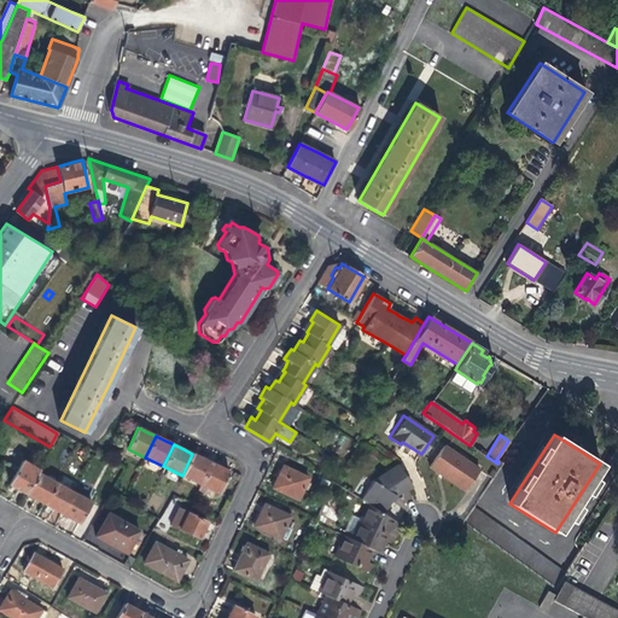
[(445,447),(443,445),(429,466),(431,468),(448,479),(464,490),(477,470),(445,447)]
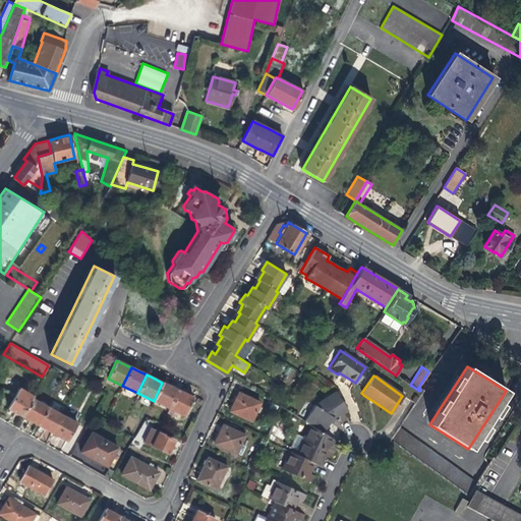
[(169,386),(162,383),(154,401),(169,409),(178,390),(169,386)]
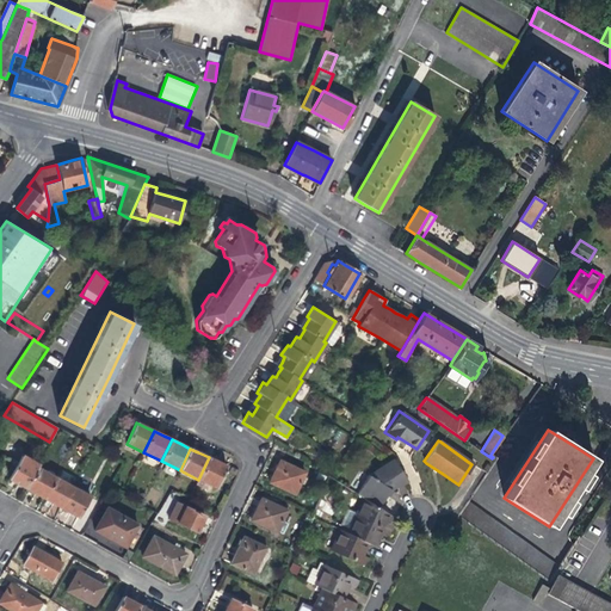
[(14,481),(25,487),(37,467),(38,464),(22,455),(8,479),(14,481)]
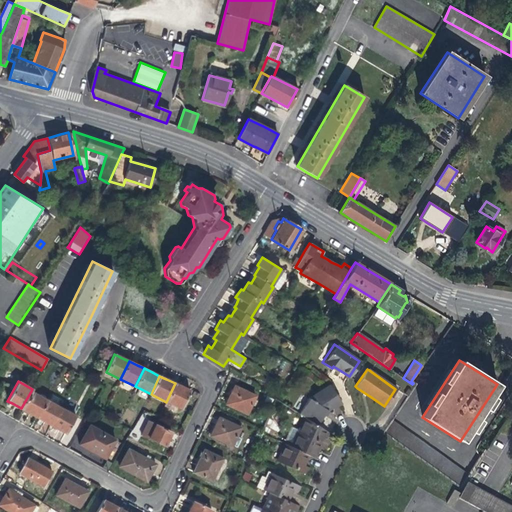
[(183,387),(175,383),(166,402),(175,406),(181,409),(190,390),(183,387)]
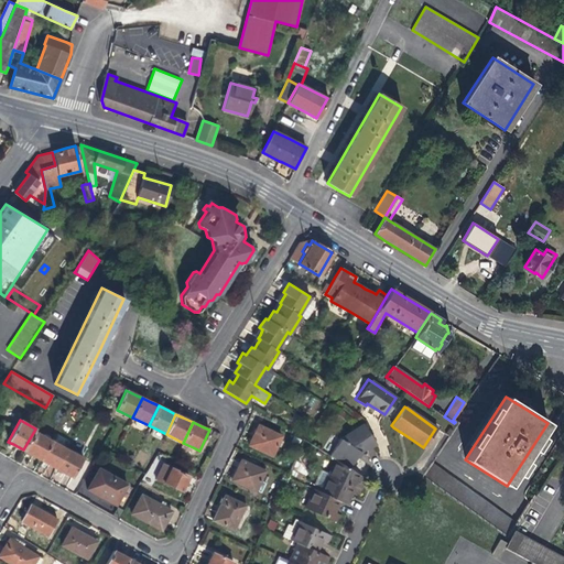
[(334,459),(349,468),(360,452),(365,447),(366,448),(376,442),(362,422),(339,438),(328,455),(334,459)]
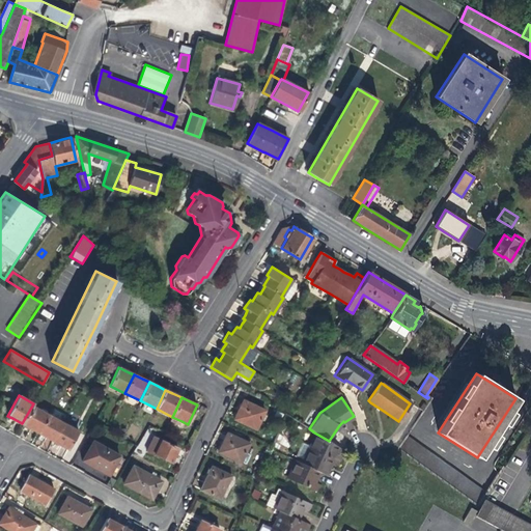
[(236,411),(233,418),(255,429),(264,410),(243,399),(236,411)]
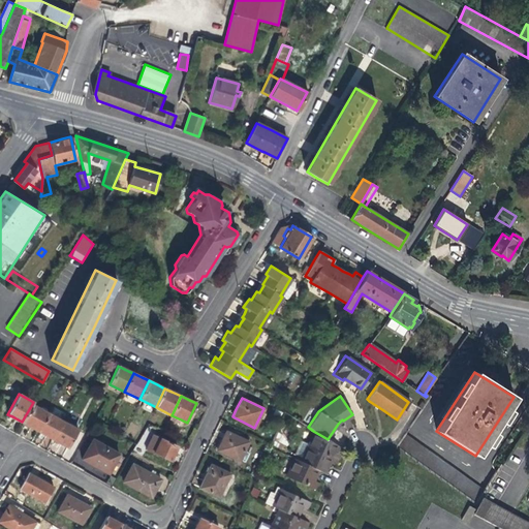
[(47,412),(32,404),(22,422),(29,426),(37,431),(47,412)]
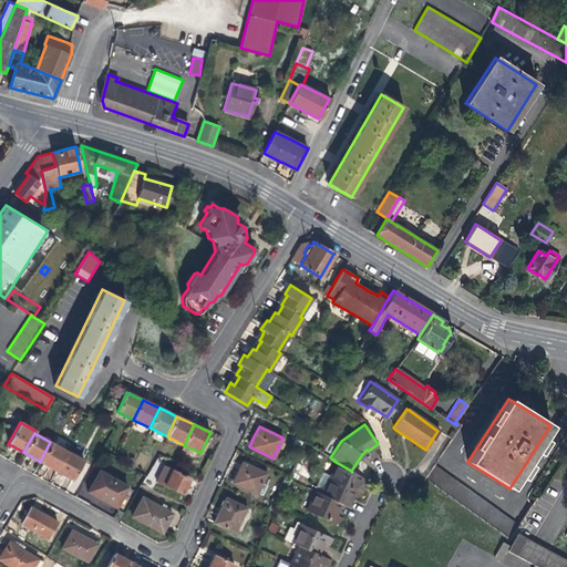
[(66,452),(50,442),(40,462),(48,466),(55,471),(66,452)]
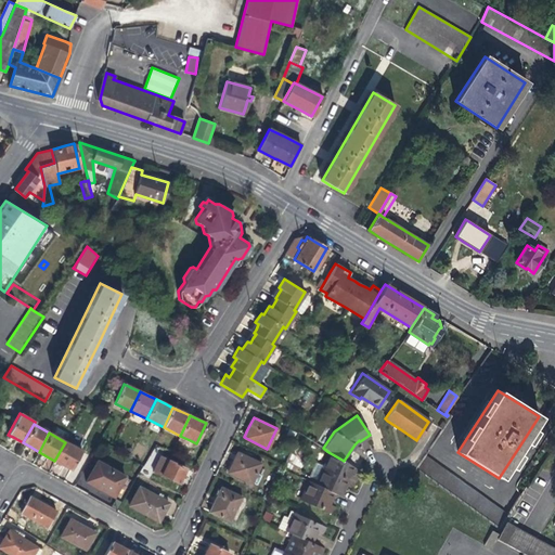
[(190,440),(180,436),(178,440),(188,446),(190,440)]
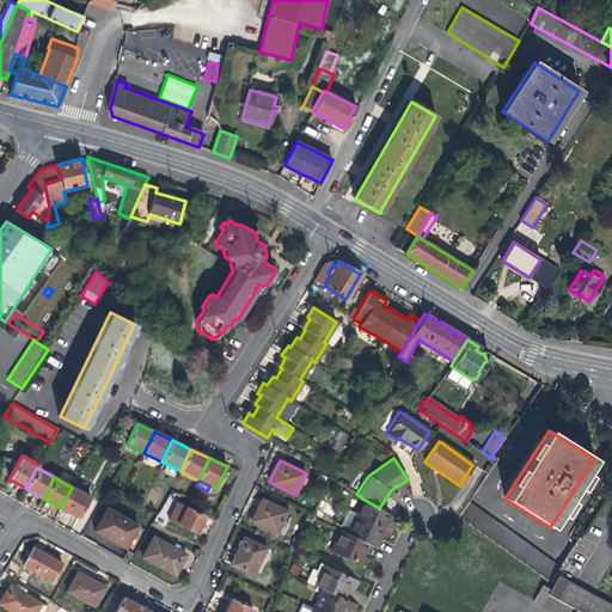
[(90,497),(72,488),(60,508),(71,514),(79,519),(90,497)]
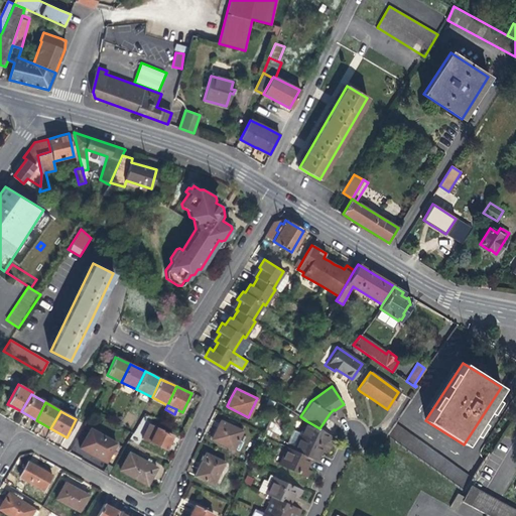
[(218,425),(212,438),(233,448),(234,446),(238,448),(242,440),(238,439),(242,430),(220,420),(218,425)]
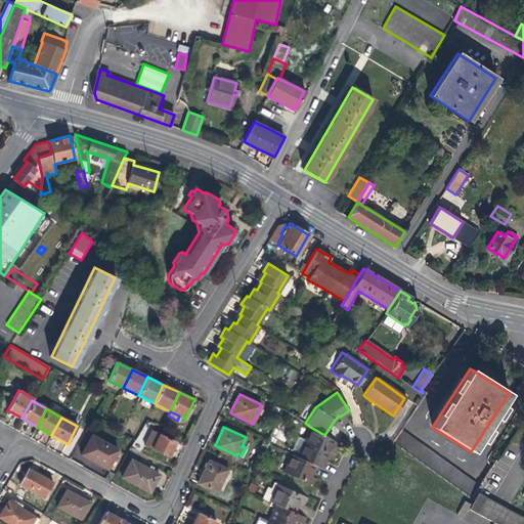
[(310,427),(304,439),(298,452),(296,456),(292,454),(284,472),(313,485),(316,477),(311,475),(313,469),(315,466),(321,469),(326,457),(331,460),(334,452),(338,444),(324,435),(310,427)]
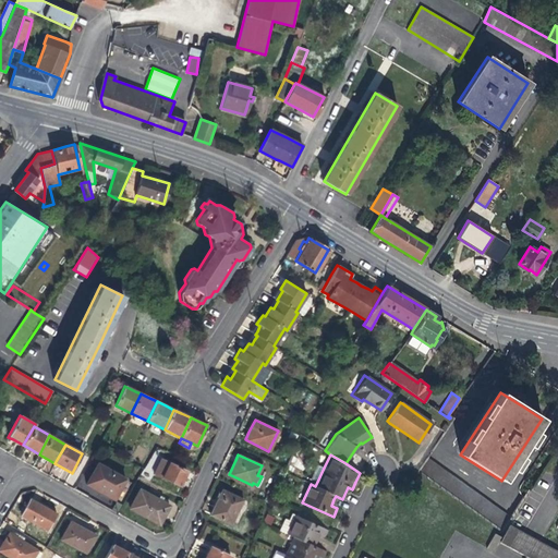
[(420,473),(504,533),(508,524),(511,518),(510,517),(428,458),(426,457),(416,471),(420,473)]
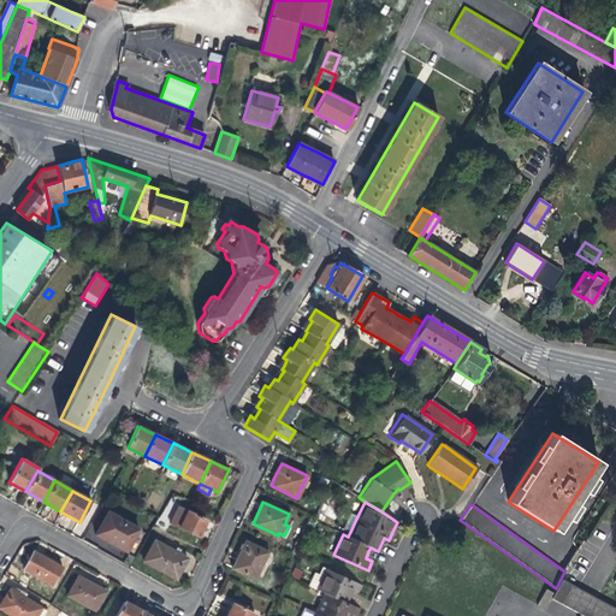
[(188,510),(178,528),(197,537),(201,529),(206,519),(188,510)]
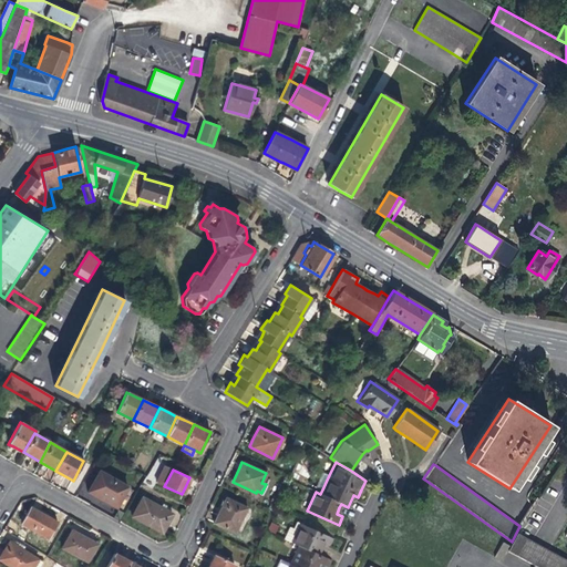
[(99,472),(88,491),(103,500),(115,506),(126,487),(99,472)]
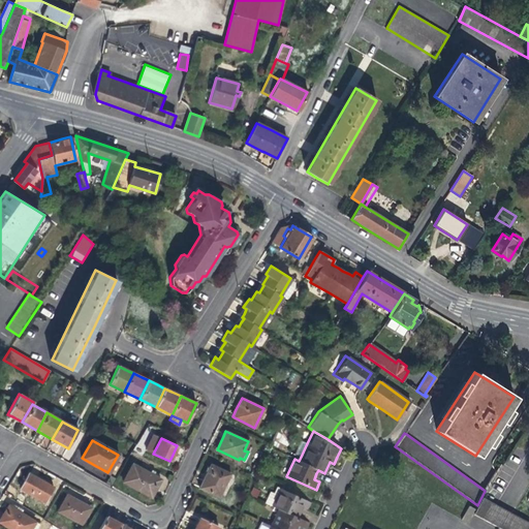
[(294,454),(301,457),(307,443),(301,440),(294,454)]
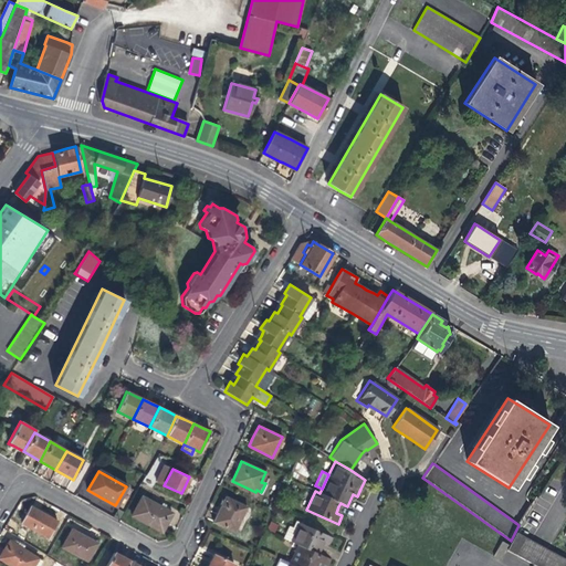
[(142,496),(132,515),(142,521),(161,532),(171,513),(142,496)]
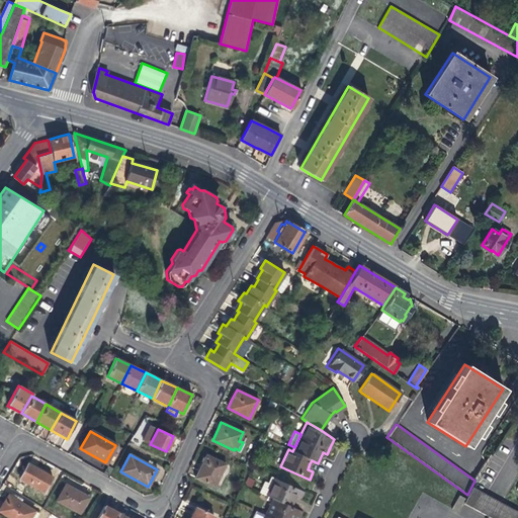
[(195,478),(214,487),(225,463),(205,454),(202,460),(195,478)]
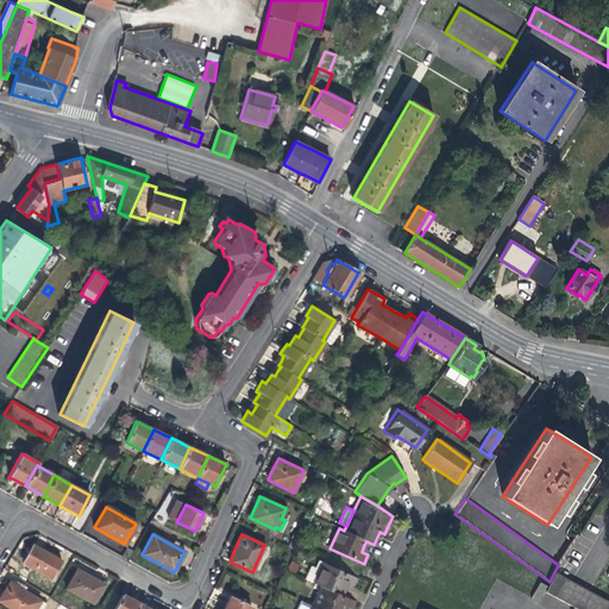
[(33,545),(23,563),(51,578),(61,560),(48,552),(33,545)]
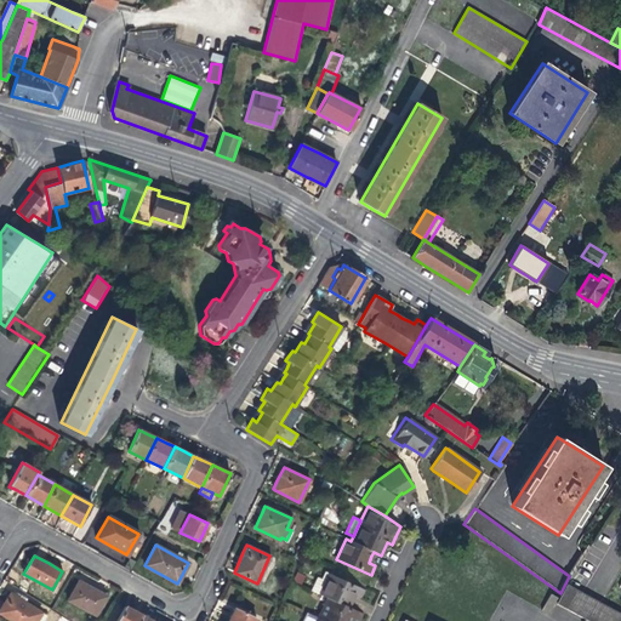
[(311,590),(319,593),(326,597),(317,616),(306,611),(301,620),(351,620),(352,619),(358,620),(362,613),(348,607),(354,596),(360,598),(364,591),(329,574),(324,571),(322,579),(317,577),(311,590)]
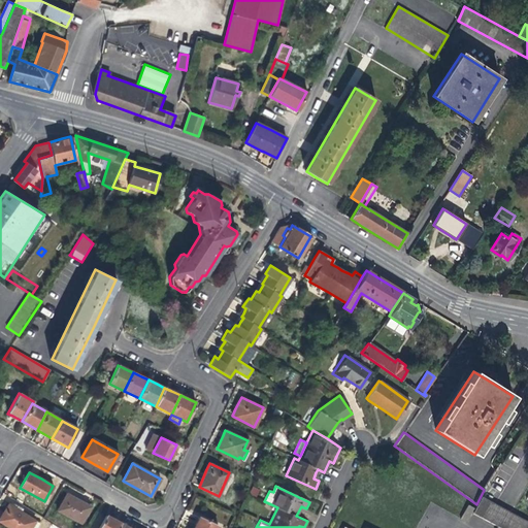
[(66,493),(57,509),(80,523),(90,506),(76,498),(66,493)]
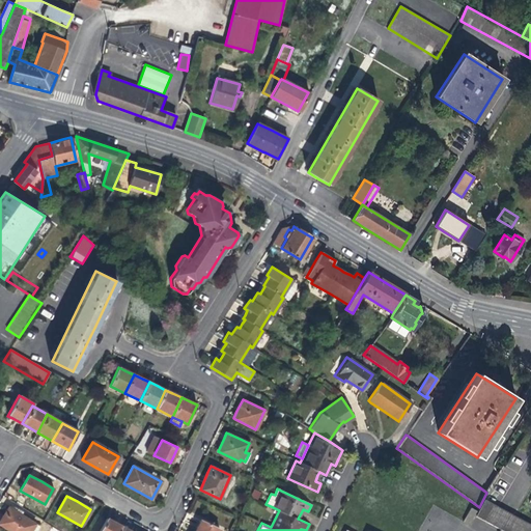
[(530,530),(530,524),(483,499),(479,507),(475,515),(491,524),(500,529),(499,530),(530,530)]
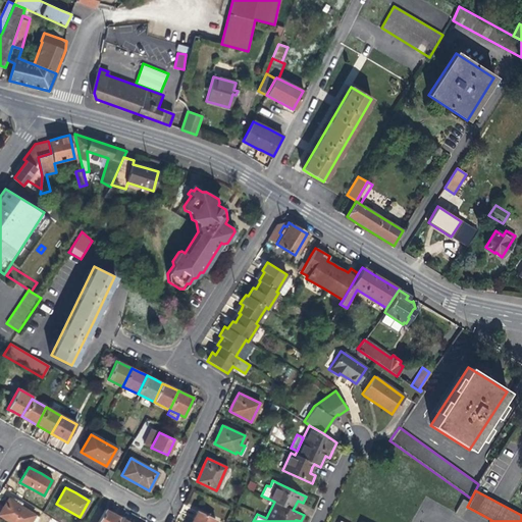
[(3,506),(0,511),(0,515),(10,521),(30,521),(35,515),(8,498),(3,506)]
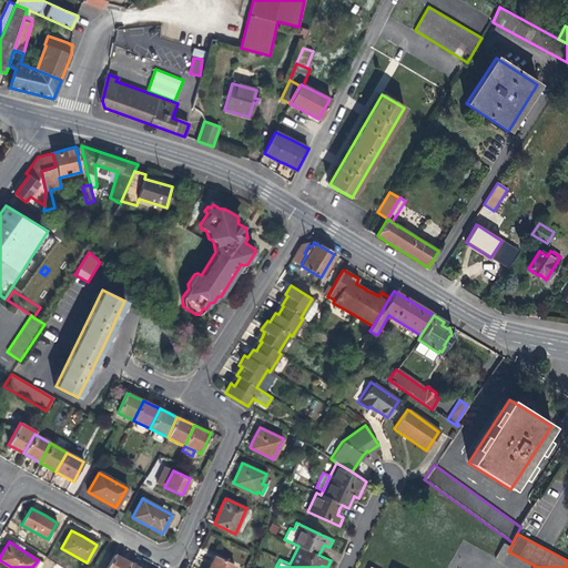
[(509,546),(503,543),(494,557),(501,561),(509,546)]
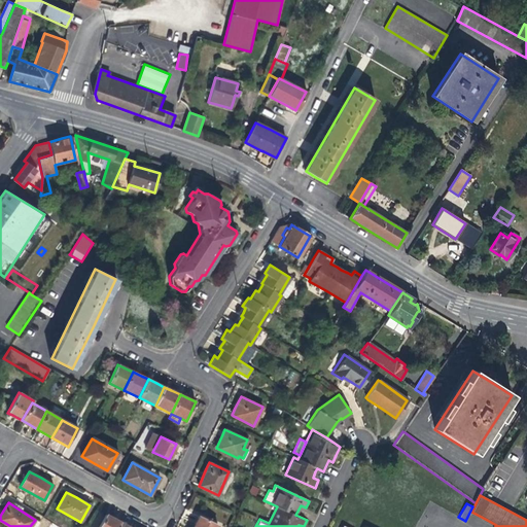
[(98,526),(116,526),(120,522),(109,516),(106,514),(98,526)]
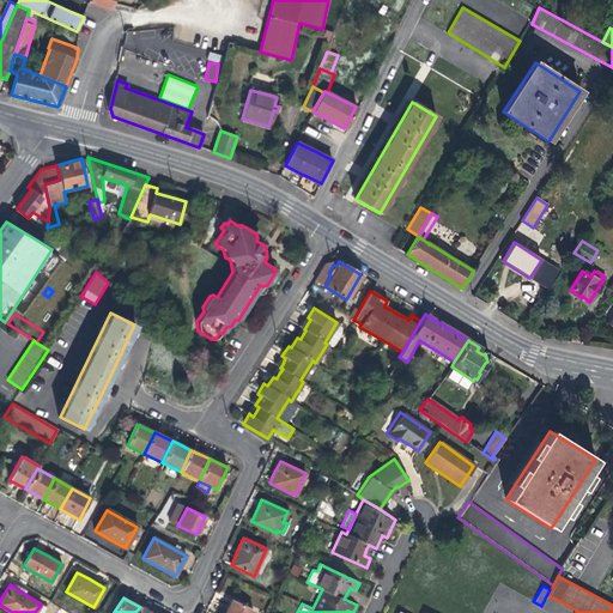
[(226,608),(224,612),(250,612),(252,610),(231,600),(226,608)]
